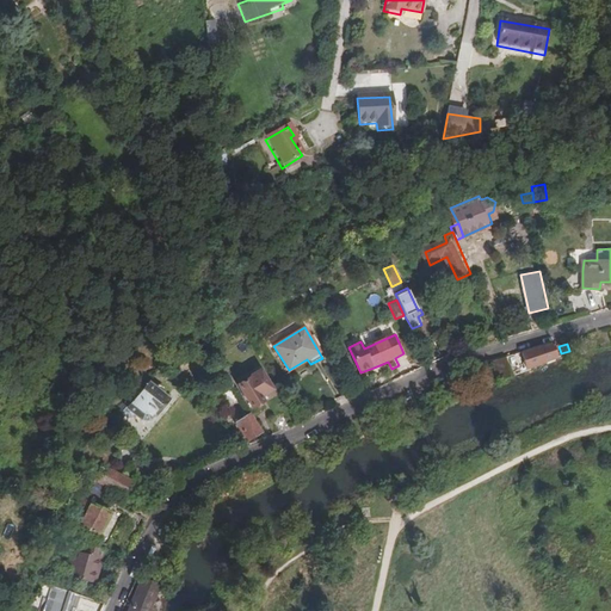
[(536,365),(559,358),(557,355),(554,345),(524,353),(530,369),(536,365)]
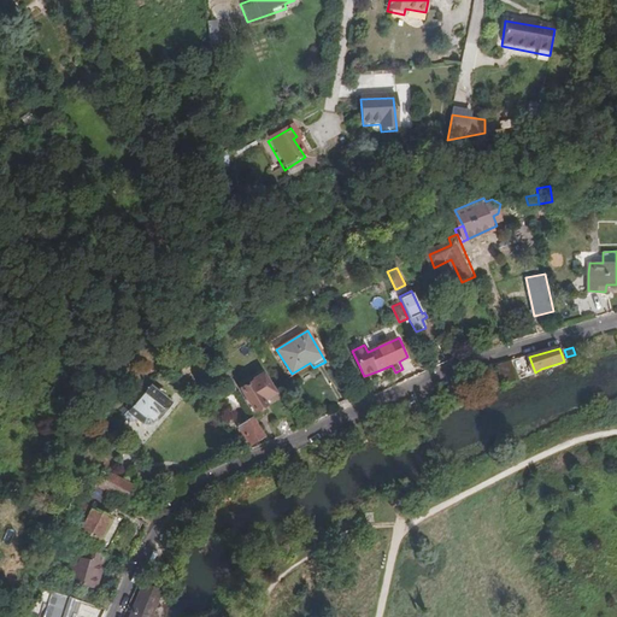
[(507,385),(519,378),(512,362),(498,365),(507,385)]
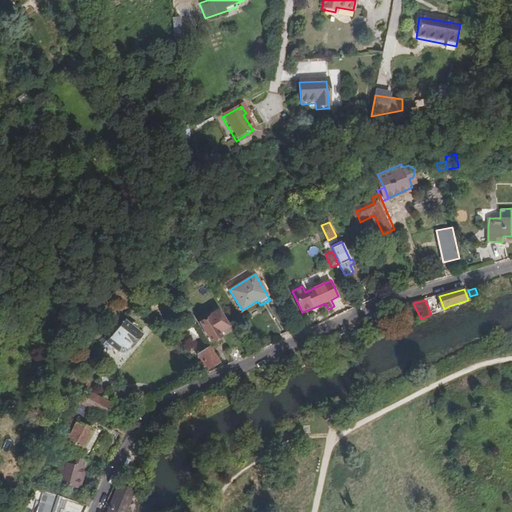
[(218,311),(199,324),(210,340),(211,342),(219,336),(217,332),(227,325),(218,311)]
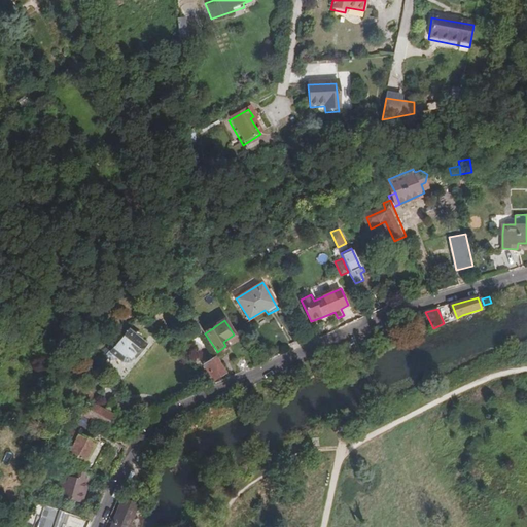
[(197,326),(196,324),(192,326),(196,331),(194,332),(197,338),(202,335),(197,326)]
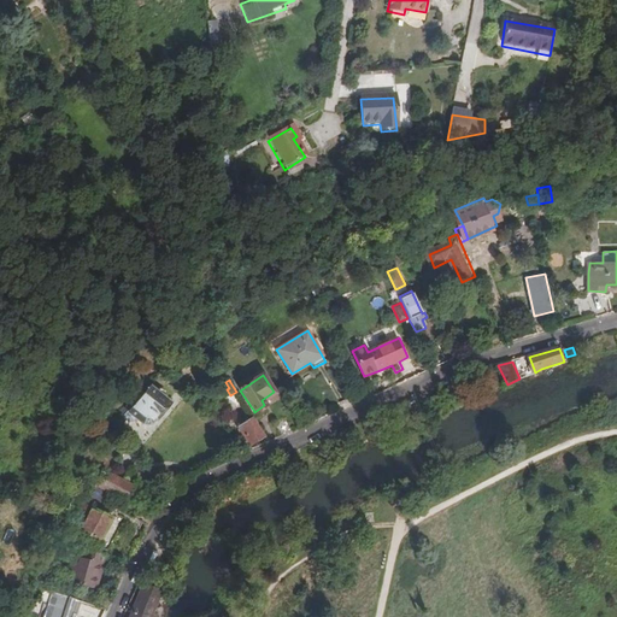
[(230,382),(236,392),(250,412),(253,410),(240,391),(233,381),(230,382)]
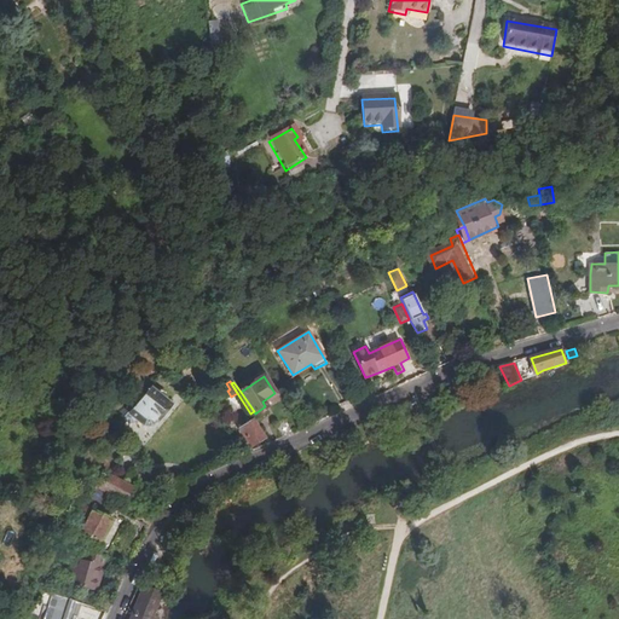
[(150,388),(146,386),(138,398),(140,400),(150,388)]
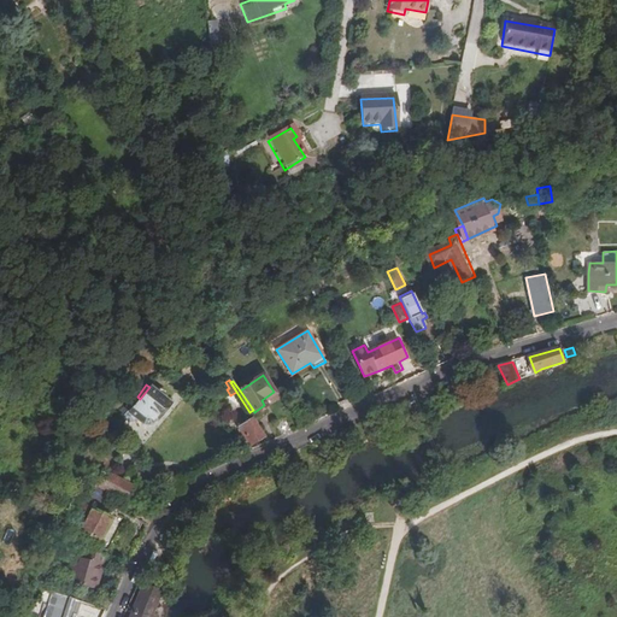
[(137,397),(128,407),(130,410),(128,412),(137,421),(144,425),(150,425),(158,415),(159,416),(169,405),(150,387),(140,399),(137,397)]
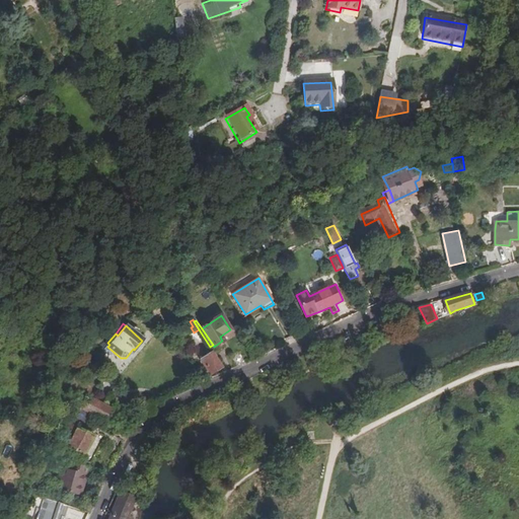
[(116,354),(107,347),(103,352),(112,359),(116,354)]
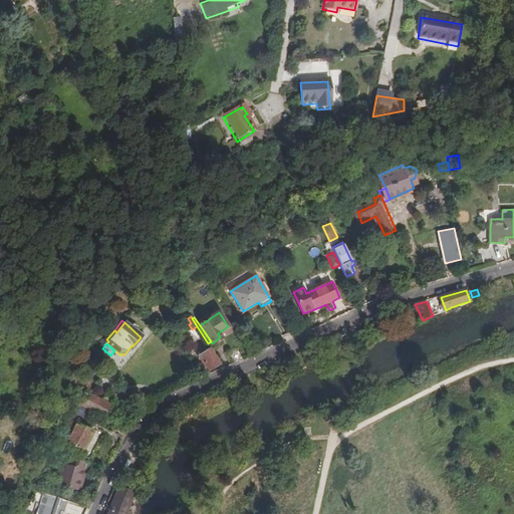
[(208,372),(222,363),(213,349),(200,358),(208,372)]
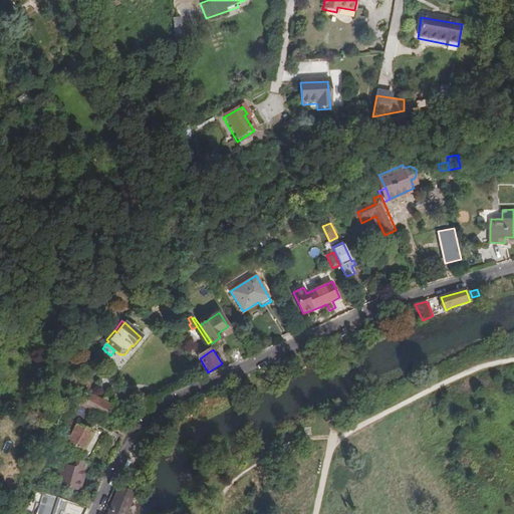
[(235,363),(244,359),(238,349),(229,354),(235,363)]
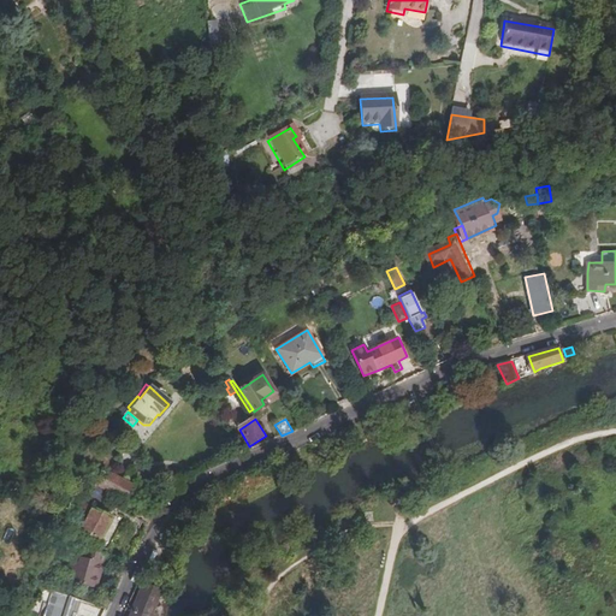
[(132,486),(105,473),(99,486),(125,499),(132,486)]
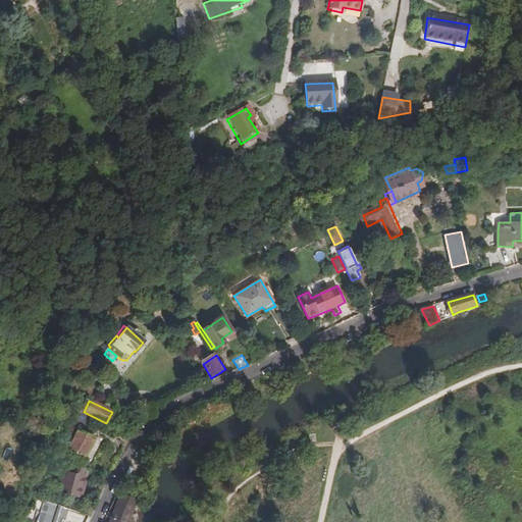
[(97,420),(87,415),(79,432),(71,428),(62,448),(68,451),(86,459),(95,440),(88,436),(97,420)]
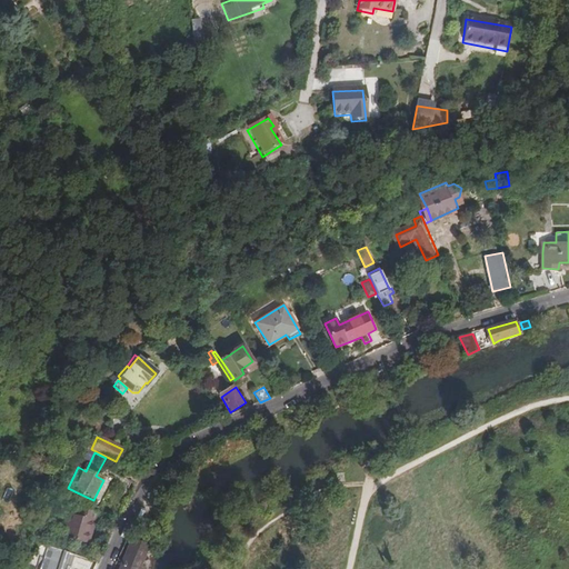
[(142,477),(130,470),(125,479),(137,485),(142,477)]
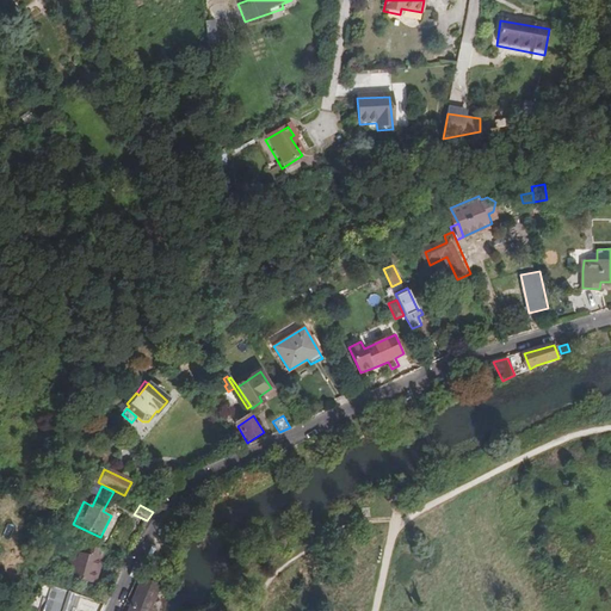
[(100,537),(80,528),(78,534),(97,543),(100,537)]
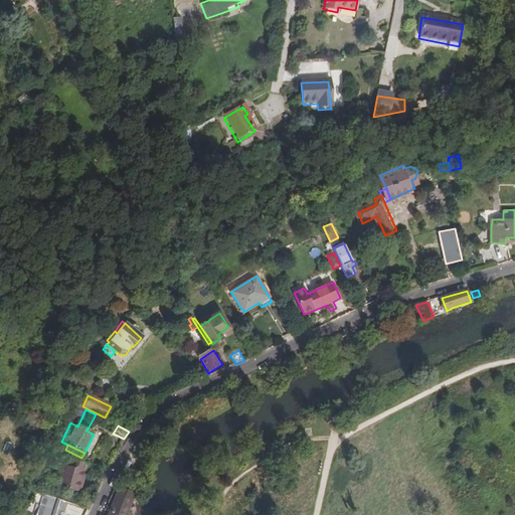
[(90,465),(70,458),(68,466),(63,464),(60,471),(63,472),(59,485),(77,491),(84,471),(88,472),(90,465)]
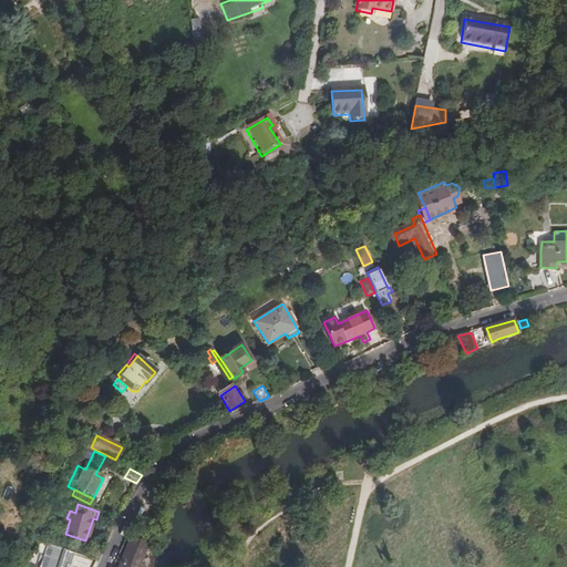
[(89,542),(96,519),(93,518),(85,540),(89,542)]
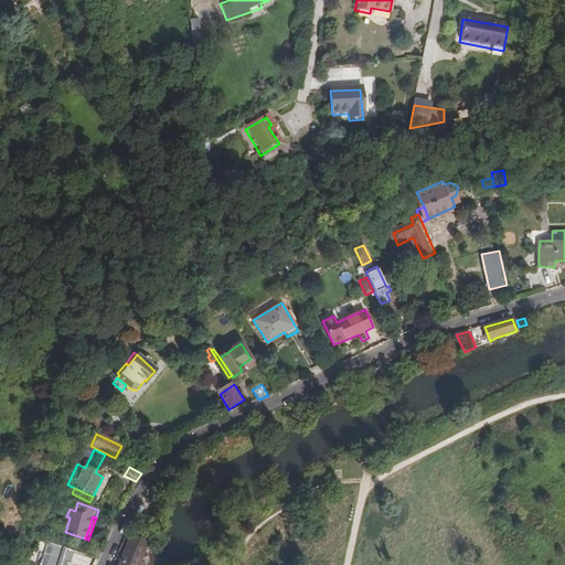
[(135,564),(145,544),(132,539),(120,564),(135,564)]
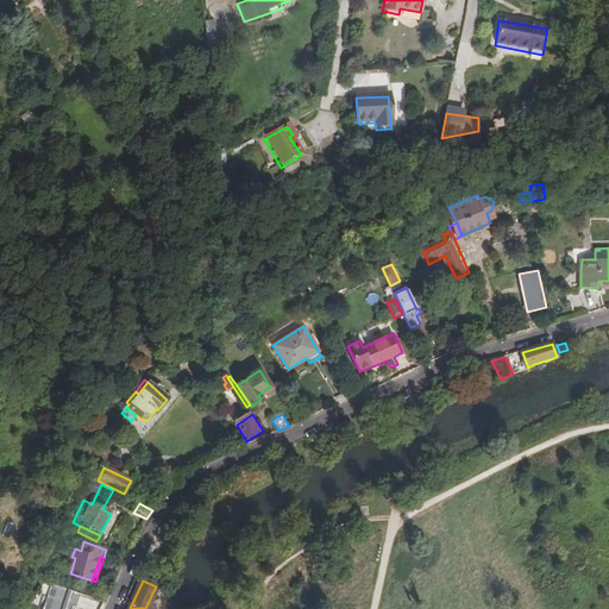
[(71,608),(73,606),(80,608),(83,595),(49,584),(45,597),(42,596),(37,608),(71,608)]
